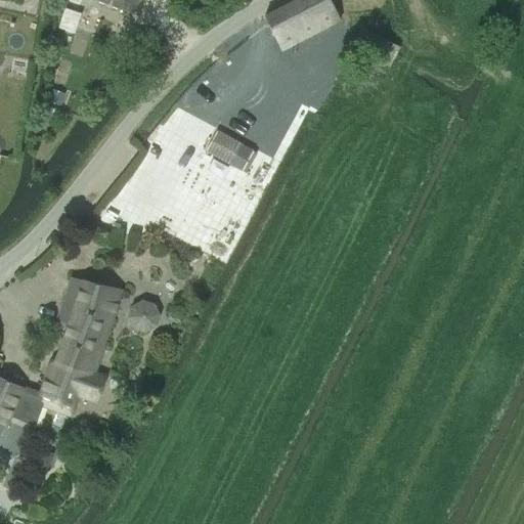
[(137,0),(97,0),(133,13),(137,0)]
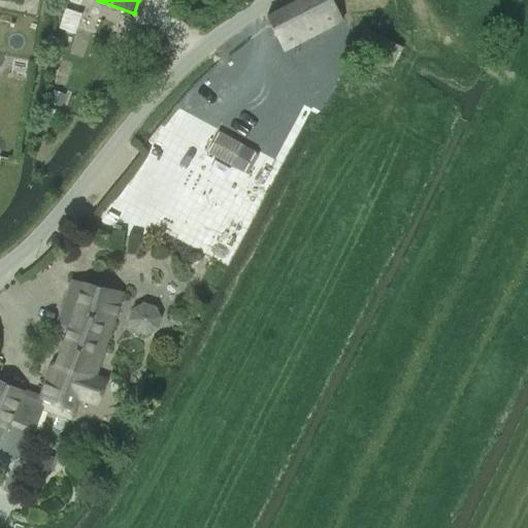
[(284,50),(341,21),(330,0),(297,0),(267,17),(284,50)]
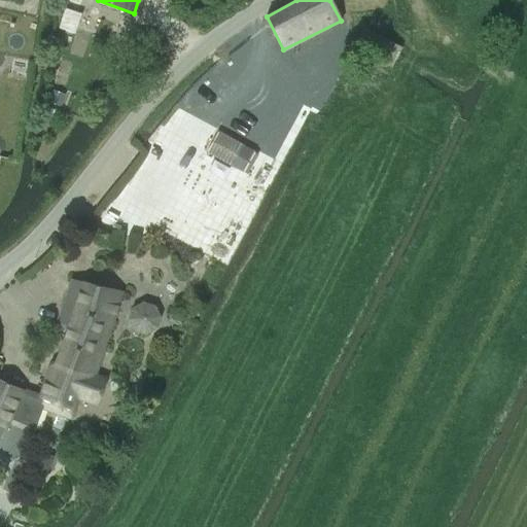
[(75,32),(82,12),(66,7),(59,27),(75,32)]
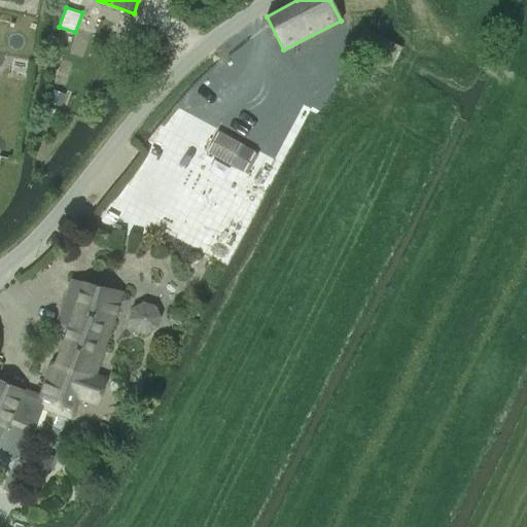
[(53,90),(47,102),(62,107),(66,95),(53,90)]
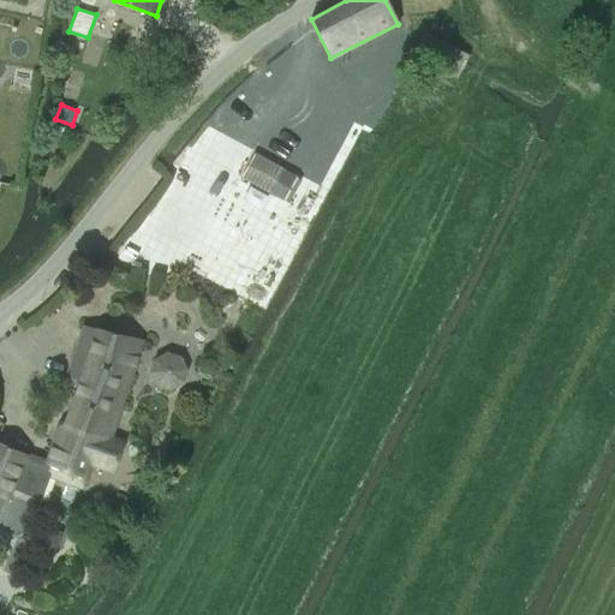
[(285,201),(297,177),(255,154),(242,178),(285,201)]
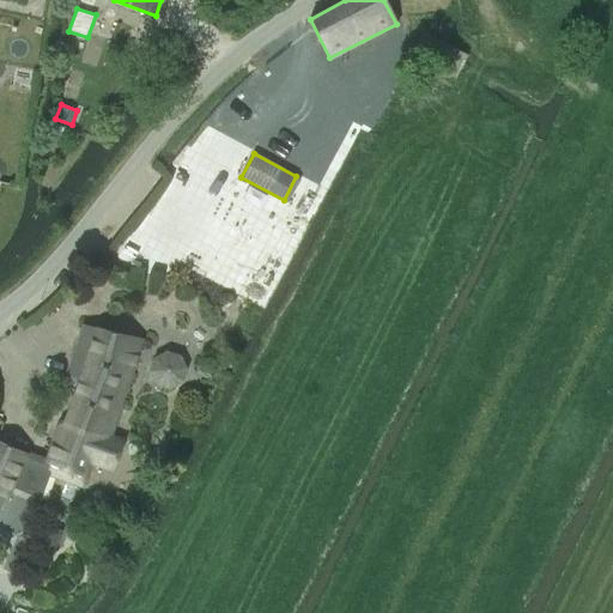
[(41,501),(50,474),(82,485),(92,461),(113,468),(122,439),(109,436),(139,339),(83,326),(72,360),(85,364),(47,460),(32,497),(41,501)]
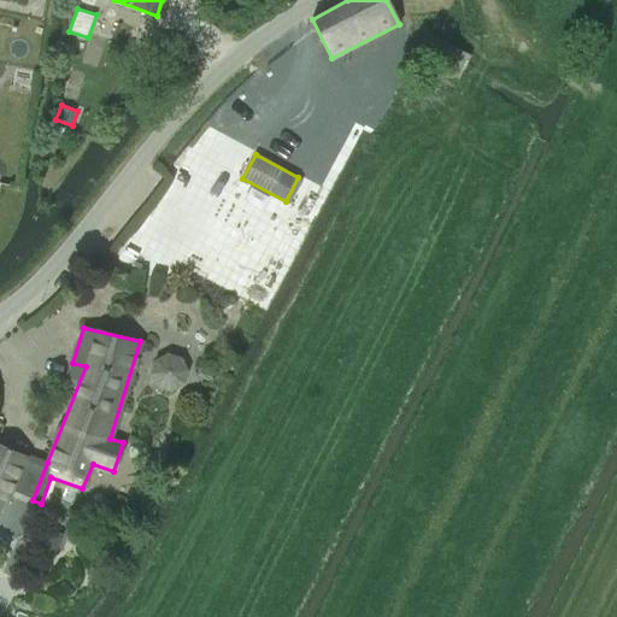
[(11,491),(33,500),(47,463),(27,458),(27,457),(0,445),(0,495),(6,499),(11,491)]
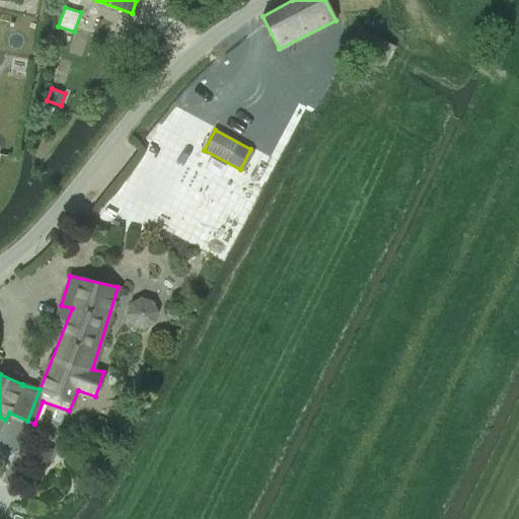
[(124,439),(132,427),(120,419),(109,429),(124,439)]
